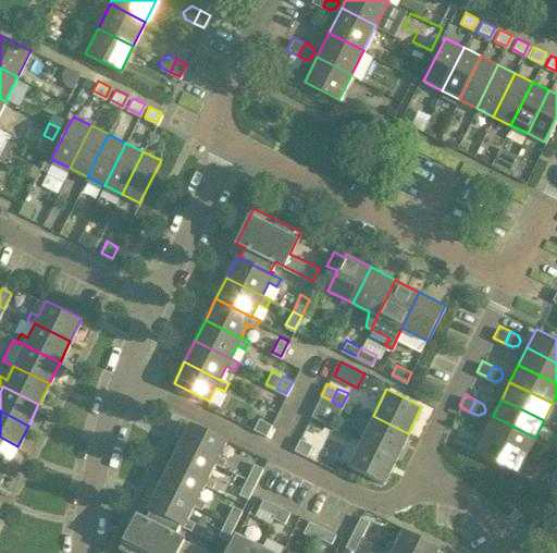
[(267,433),(272,422),(259,416),(254,427),(267,433)]
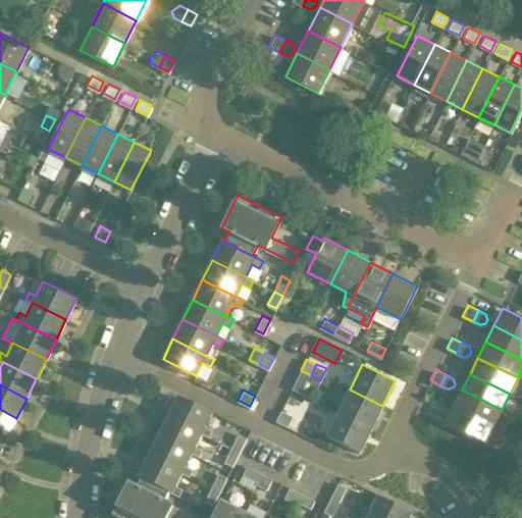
[(382,406),(350,390),(338,412),(371,428),(382,406)]
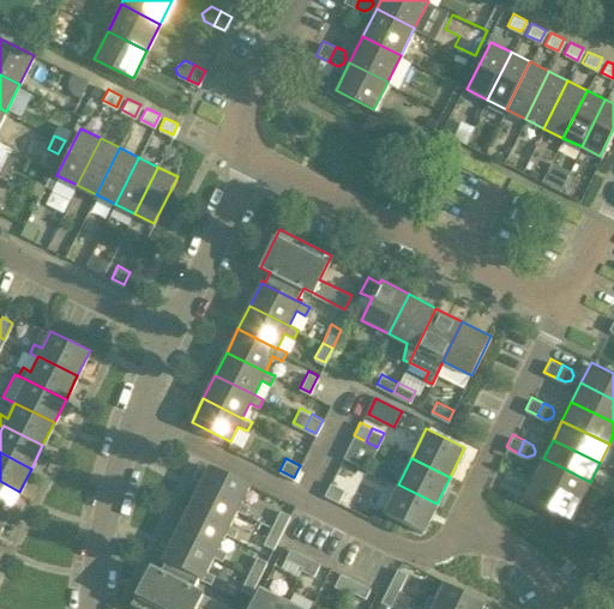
[(534,477),(581,501),(590,482),(543,458),(534,477)]
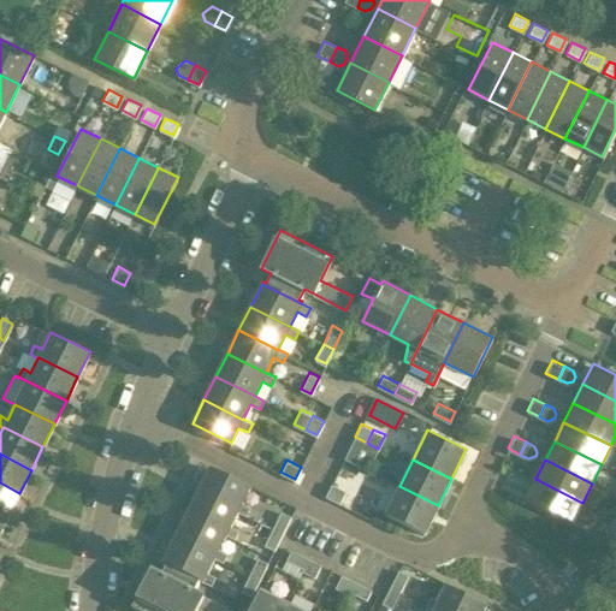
[(241,503),(244,498),(250,485),(211,466),(197,492),(237,511),(246,516),(250,508),(241,503)]
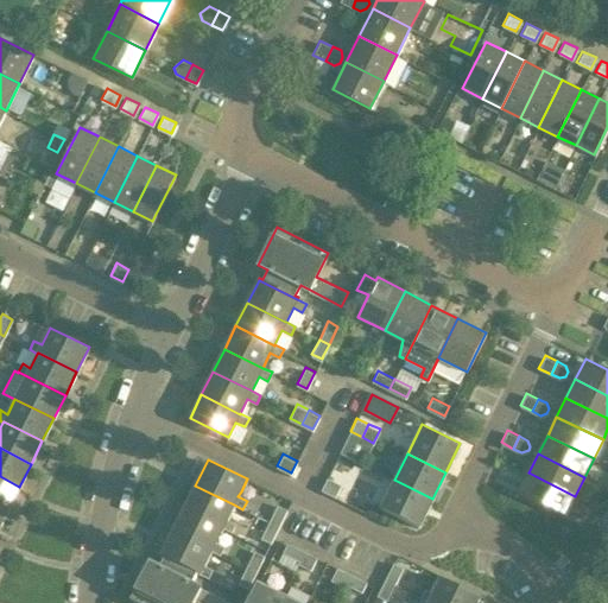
[(384,473),(369,495),(378,501),(392,478),(384,473)]
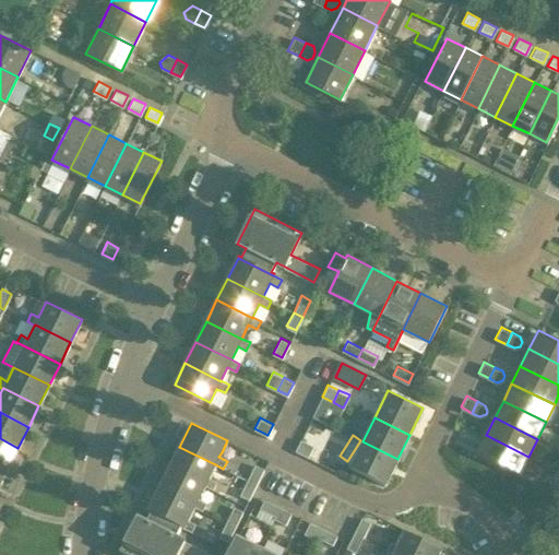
[(477,452),(520,474),(528,457),(486,435),(477,452)]
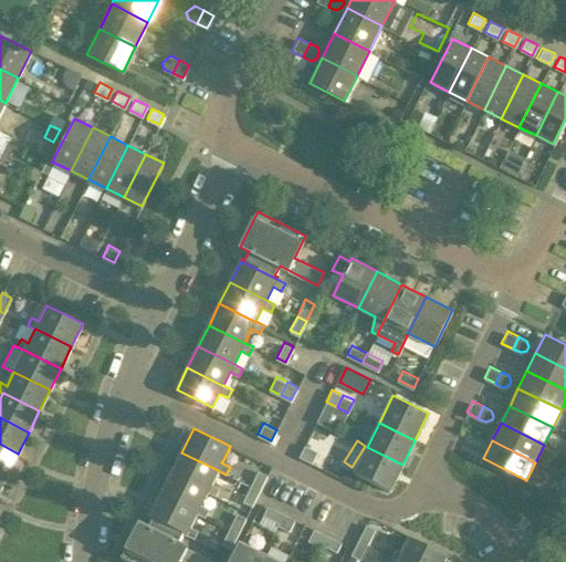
[(0,471),(7,475),(18,454),(0,444),(0,471)]
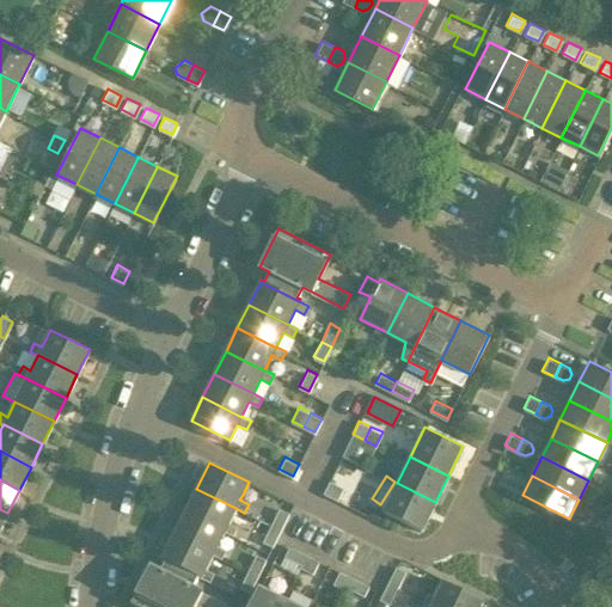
[(324,491),(337,498),(344,486),(330,479),(324,491)]
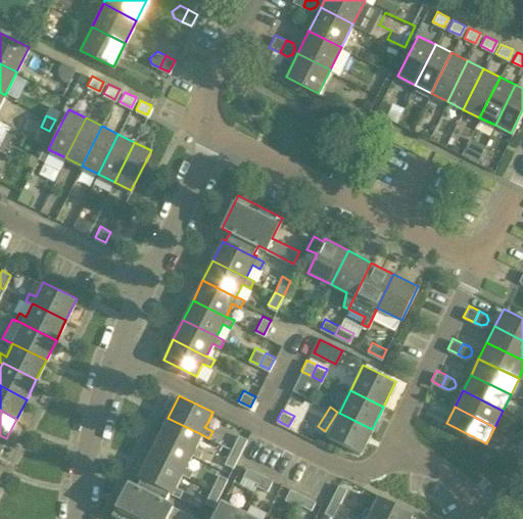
[(328,435),(361,452),(372,429),(339,413),(328,435)]
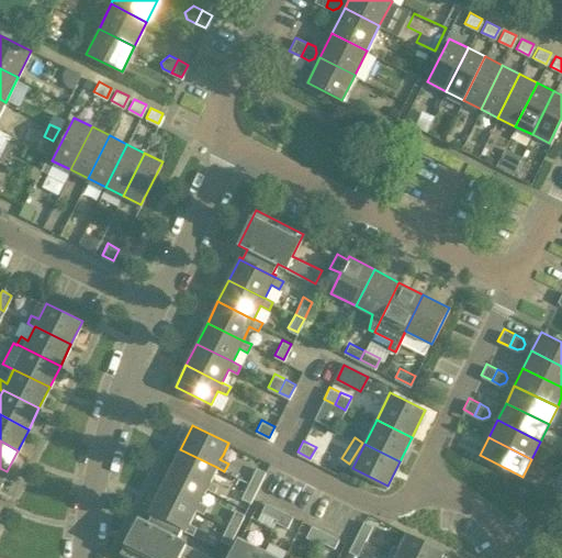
[(210,480),(216,467),(180,449),(170,470),(205,488),(214,492),(217,484),(210,480)]
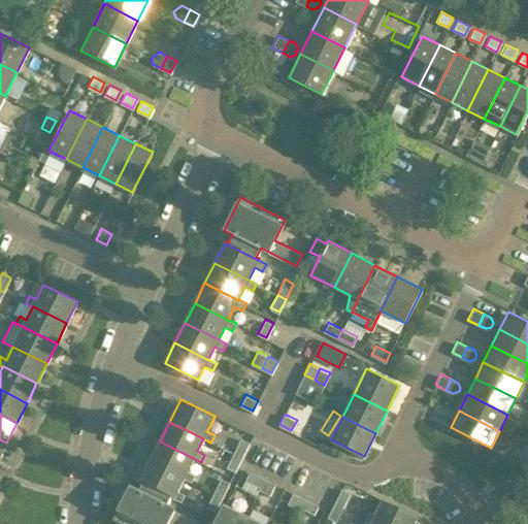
[(233,453),(241,457),(250,441),(241,437),(233,453)]
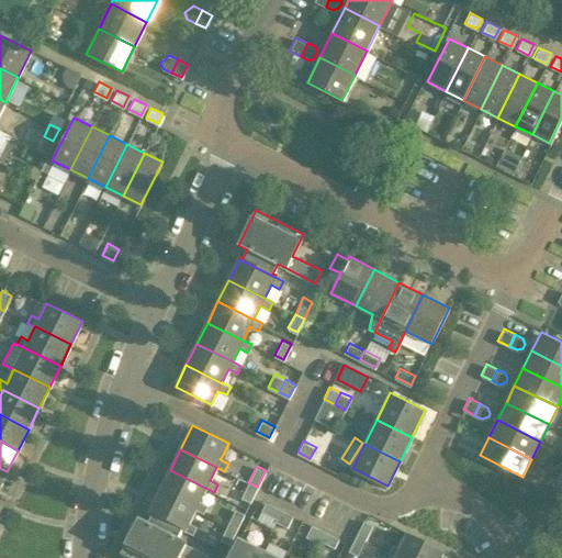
[(199,502),(205,488),(170,470),(159,491),(195,510),(203,514),(208,505),(199,502)]
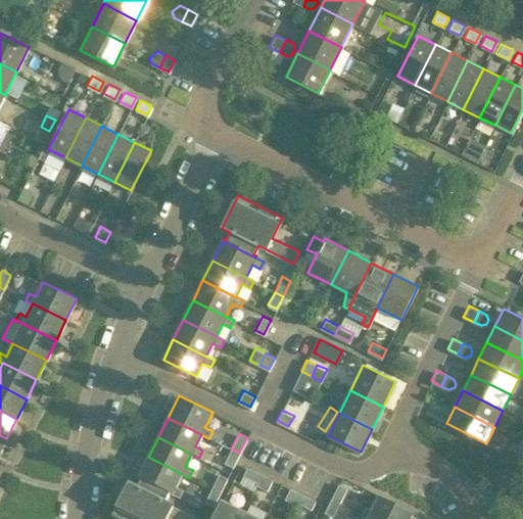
[(227,457),(231,449),(231,447),(222,442),(219,451),(221,454),(227,457)]
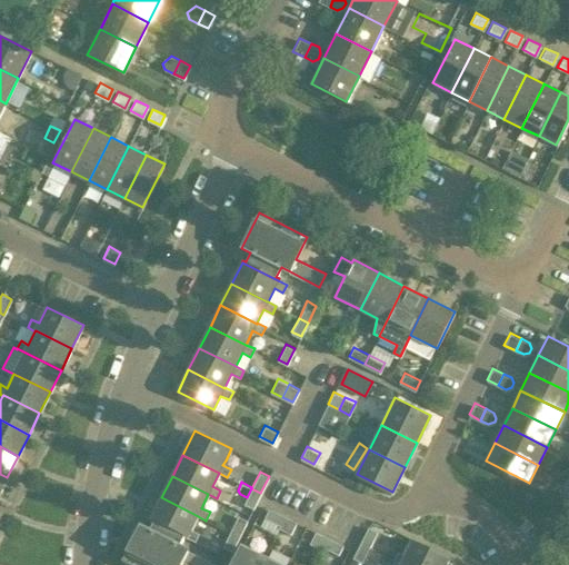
[(260,493),(251,488),(245,502),(253,507),(260,493)]
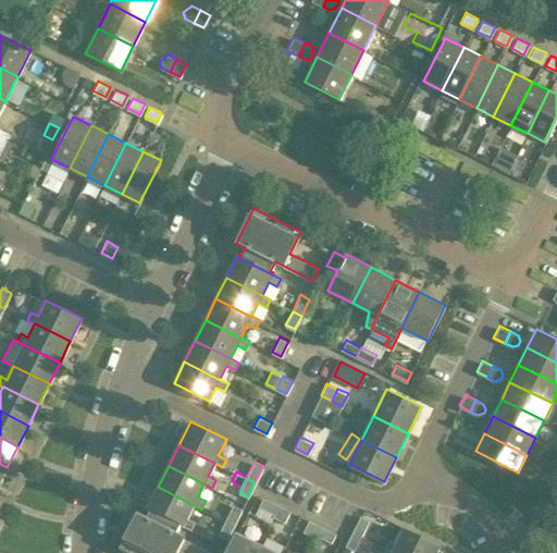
[(556,489),(556,481),(549,478),(544,489),(555,494),(556,489)]
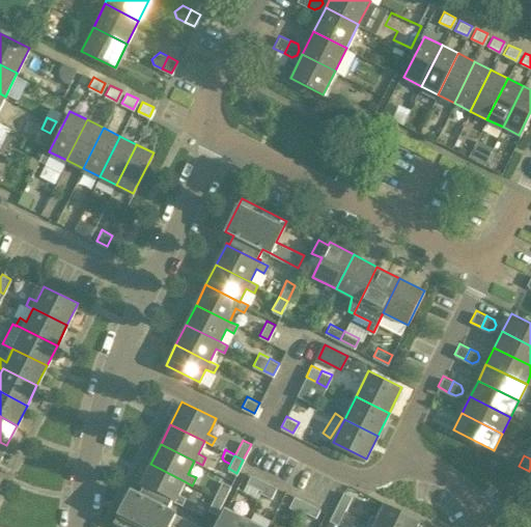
[(178,494),(185,481),(150,464),(141,483),(144,484),(143,486),(171,500),(172,499),(175,500),(183,503),(186,497),(178,494)]
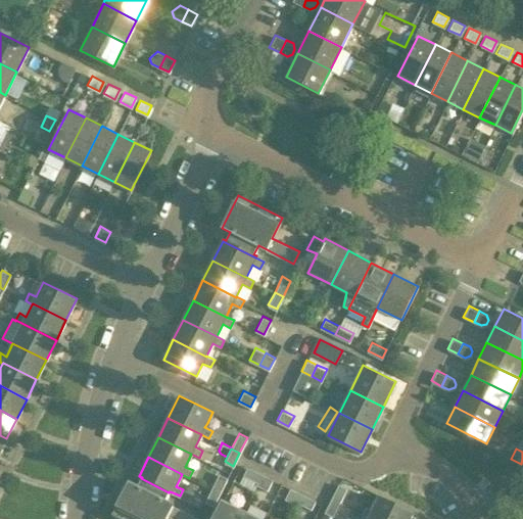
[(256,483),(262,473),(247,466),(242,476),(256,483)]
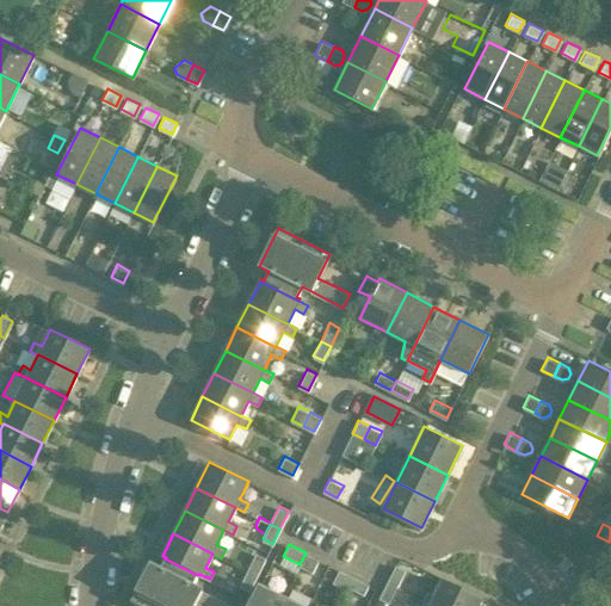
[(246,570),(257,575),(266,556),(255,551),(246,570)]
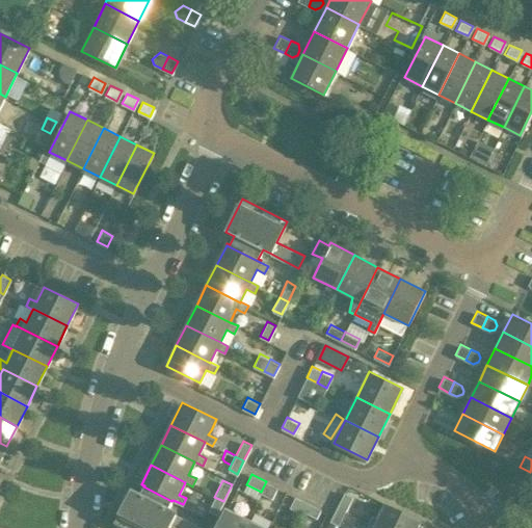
[(277,486),(266,481),(261,492),(260,494),(271,500),(272,498),(277,486)]
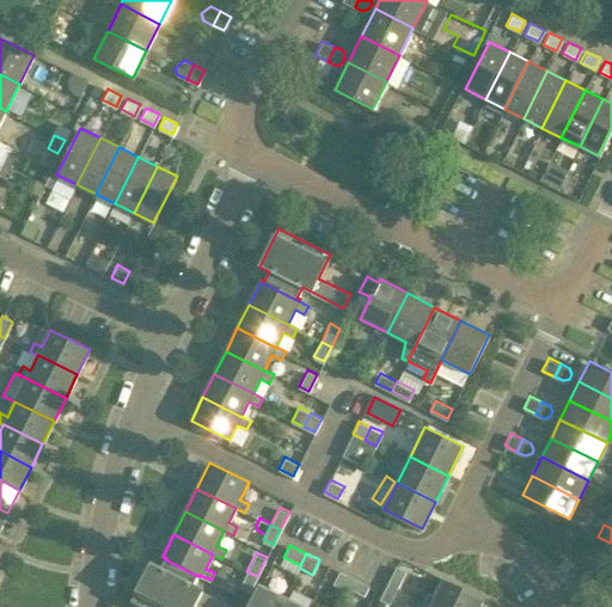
[(144,606),(194,606),(196,602),(207,606),(237,606),(193,586),(197,576),(165,559),(160,569),(151,564),(133,601),(144,606)]
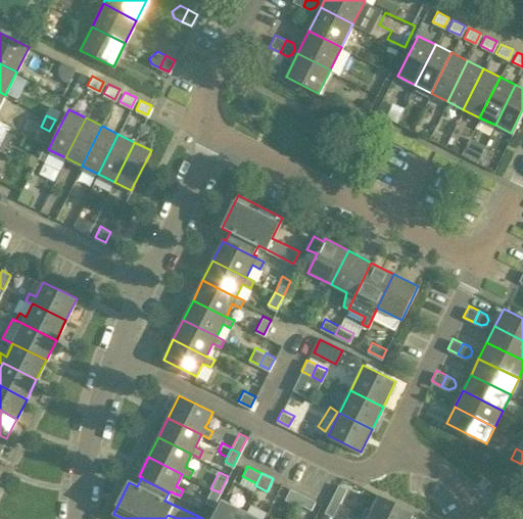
[(347,487),(339,482),(331,499),(339,503),(347,487)]
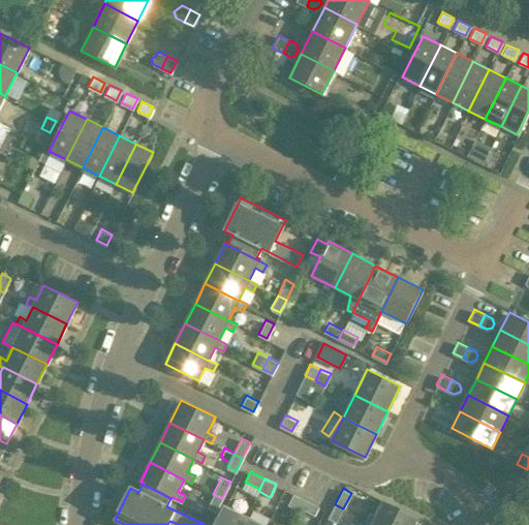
[(300,510),(305,498),(293,493),(287,505),(299,512),(300,510)]
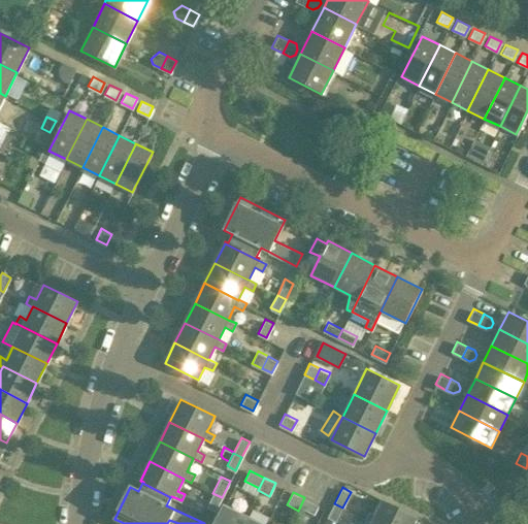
[(222,497),(212,493),(206,505),(216,510),(222,497)]
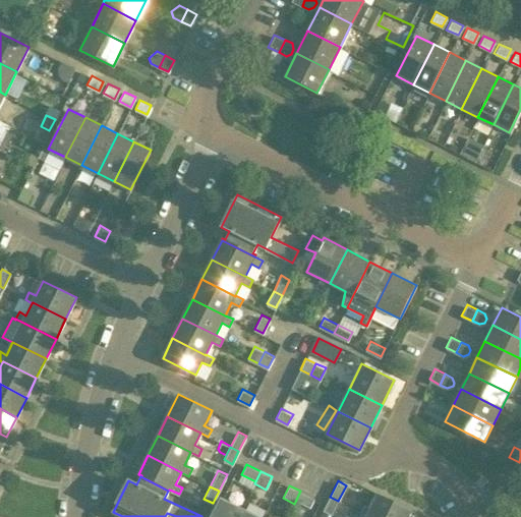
[(300,491),(295,502),(309,509),(314,498),(300,491)]
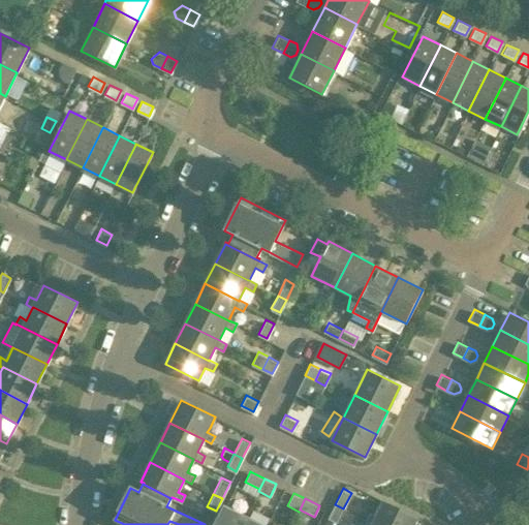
[(373,524),(375,524),(413,524),(417,518),(383,501),(376,516),(369,513),(366,520),(372,524),(373,524)]
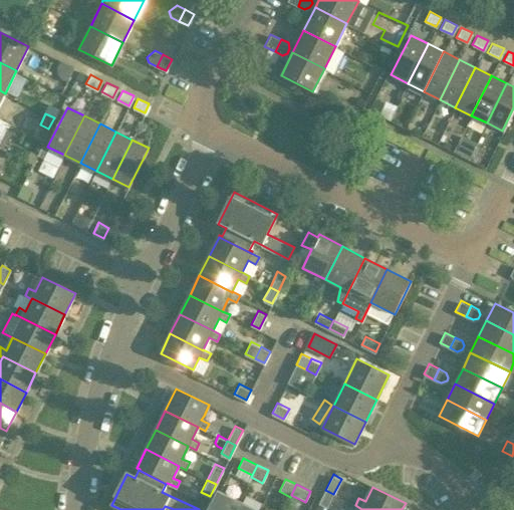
[(327,506),(329,501),(337,505),(341,498),(333,494),(325,490),(319,502),(327,506)]
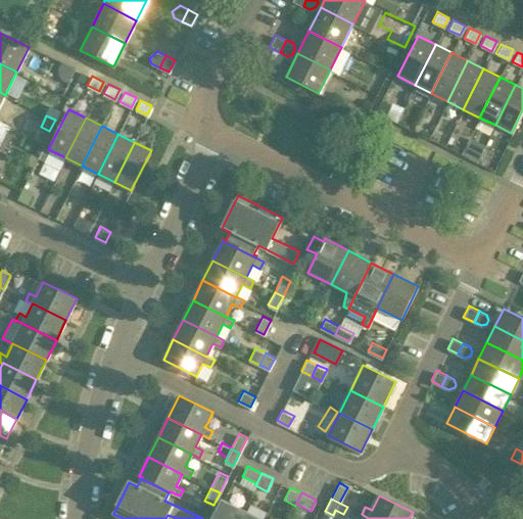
[(222,501),(212,518),(238,518),(242,511),(222,501)]
